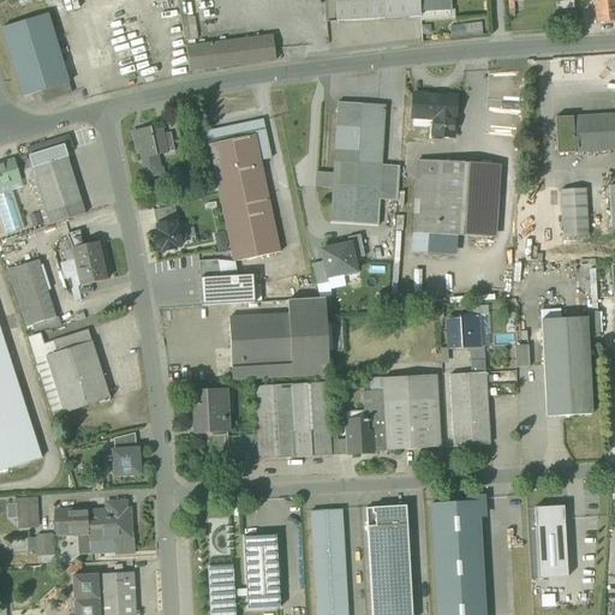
[(77,0),(60,0),(63,11),(79,7),(77,0)]
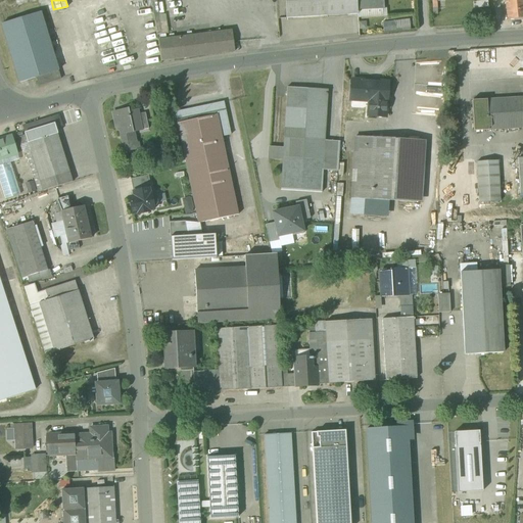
[(357,10),(355,0),(284,0),(286,18),(358,14),(357,10)]
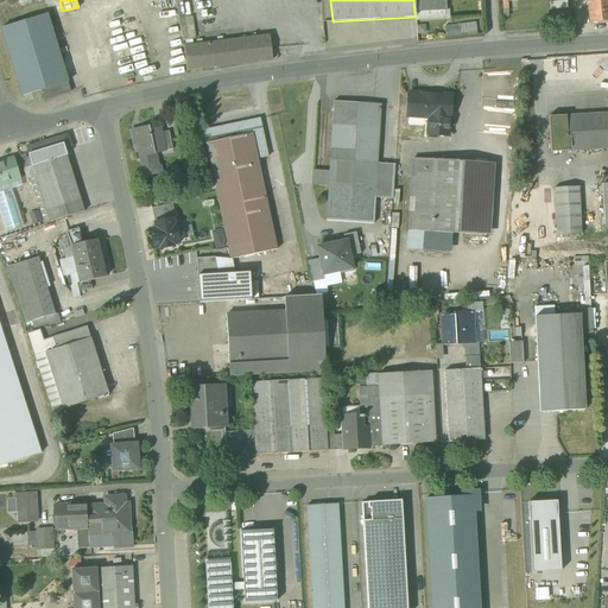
[(444,19),(444,10),(445,10),(444,0),(413,0),(415,12),(416,17),(416,20),(444,19)]
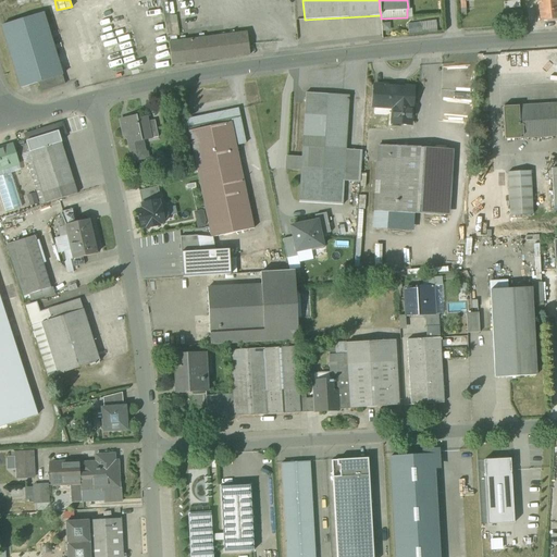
[(459,0),(461,16),(469,16),(469,9),(473,9),(472,0),(459,0)]
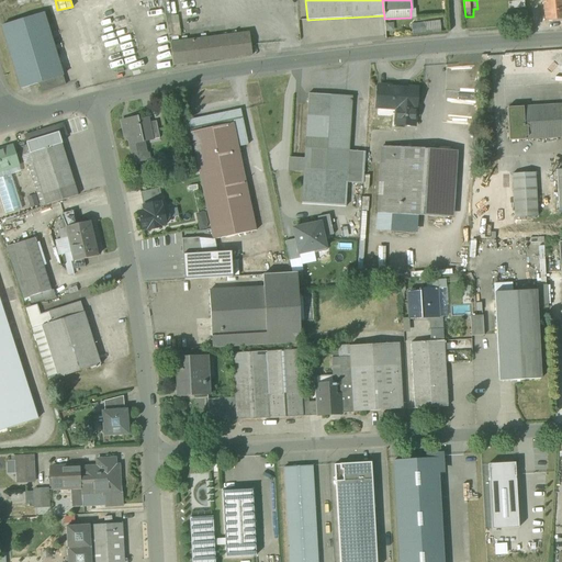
[(561,0),(542,0),(544,22),(561,20),(561,0)]
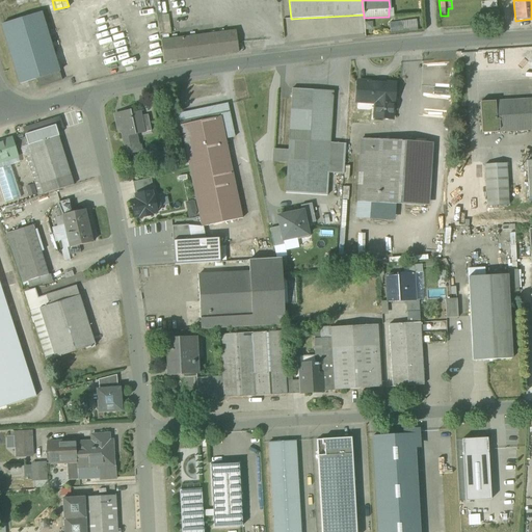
[(59,72),(41,12),(1,25),(20,84),(37,79),(40,87),(61,80),(59,72)]
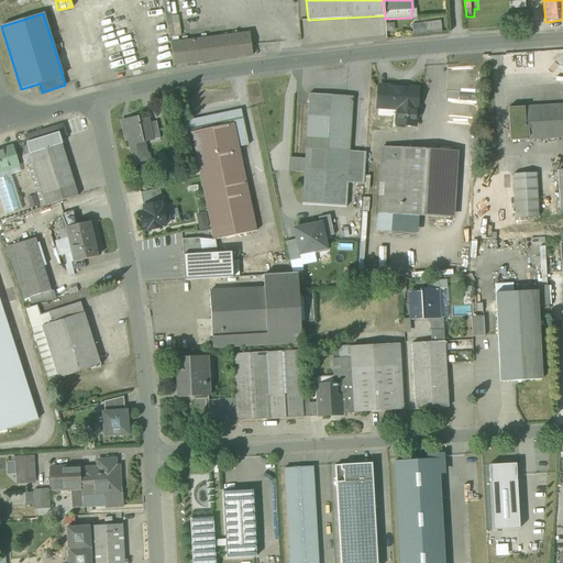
[(440,21),(424,22),(426,33),(441,32),(440,21)]
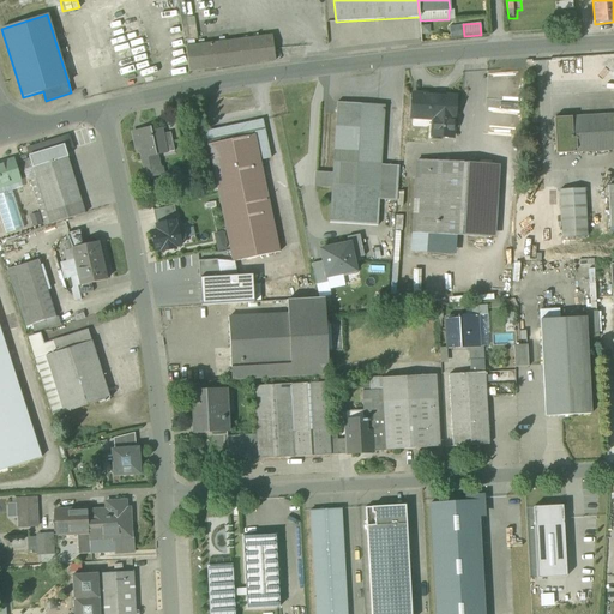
[(450,37),(464,36),(463,24),(449,26),(450,37)]
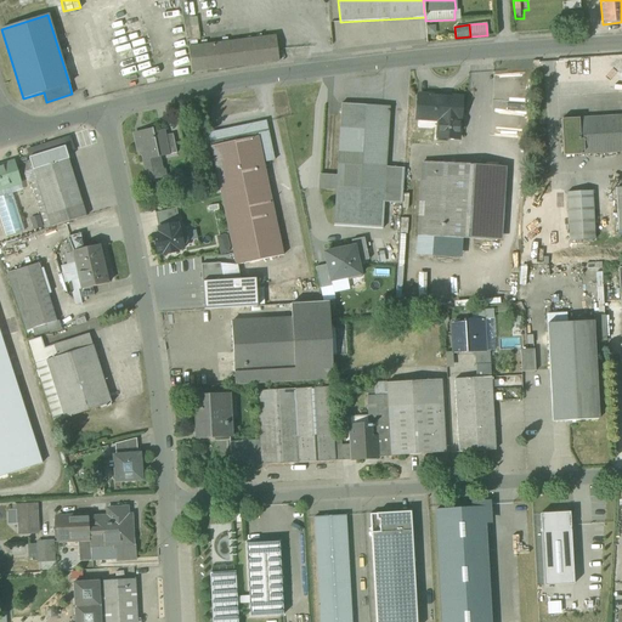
[(188,47),(191,73),(192,73),(192,72),(280,61),(276,37),(188,47)]
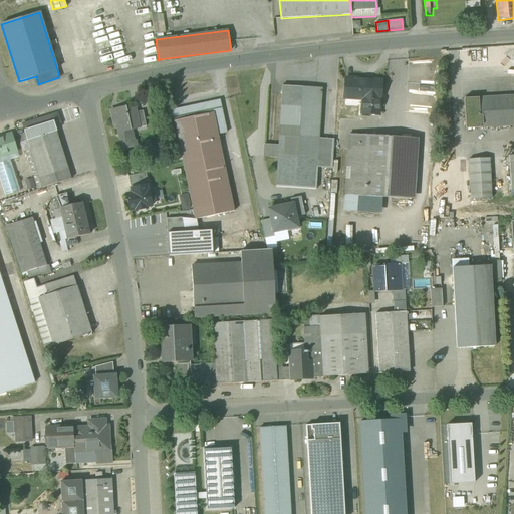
[(361,114),(378,115),(380,81),(352,79),(350,99),(362,100),(366,100),(366,107),(362,106),(361,114)]
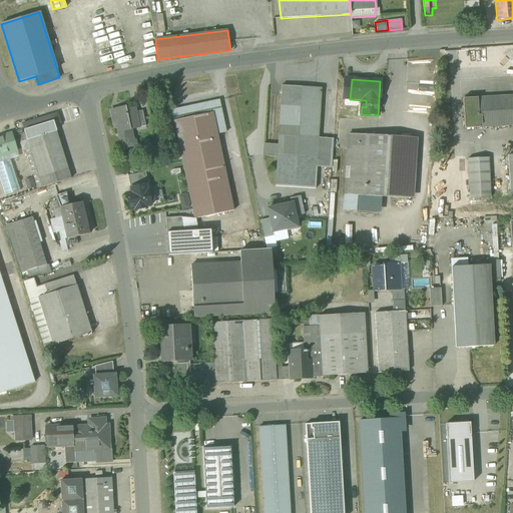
[(282,85),(278,146),(264,145),(263,155),(277,156),(276,186),(315,189),(317,167),(316,167),(317,159),(319,138),(322,88),(282,85)]
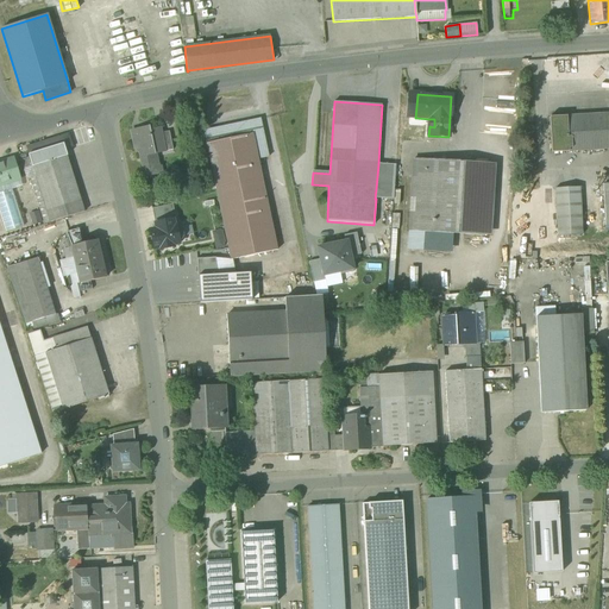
[(608,113),(566,115),(569,152),(608,149),(608,113)]
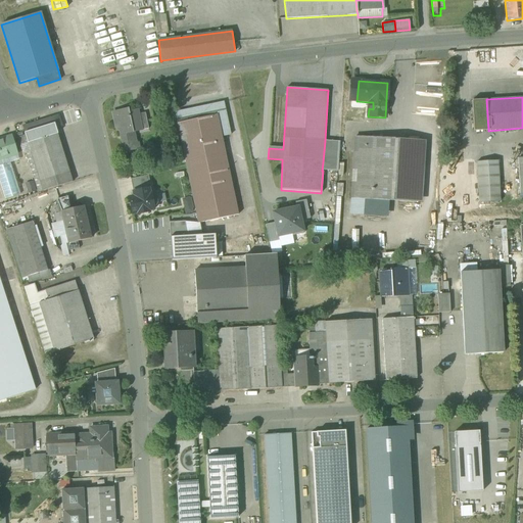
[(471,100),(473,132),(488,131),(486,99),(471,100)]
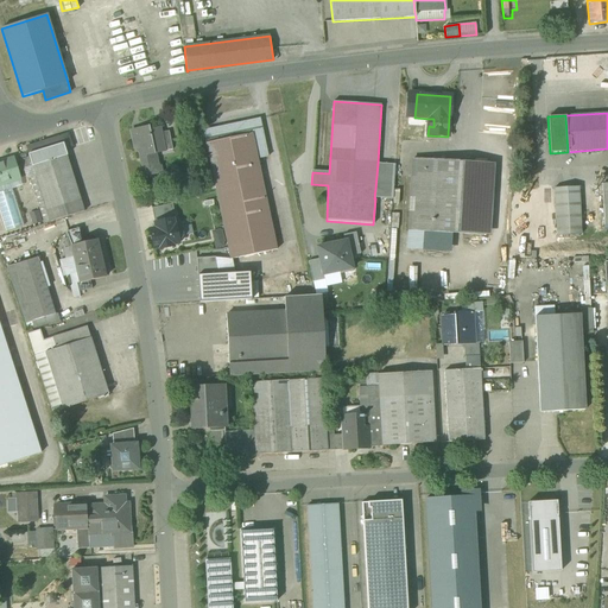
[(206,144),(230,259),(232,259),(277,249),(258,160),(268,158),(260,119),(203,131),(206,144)]
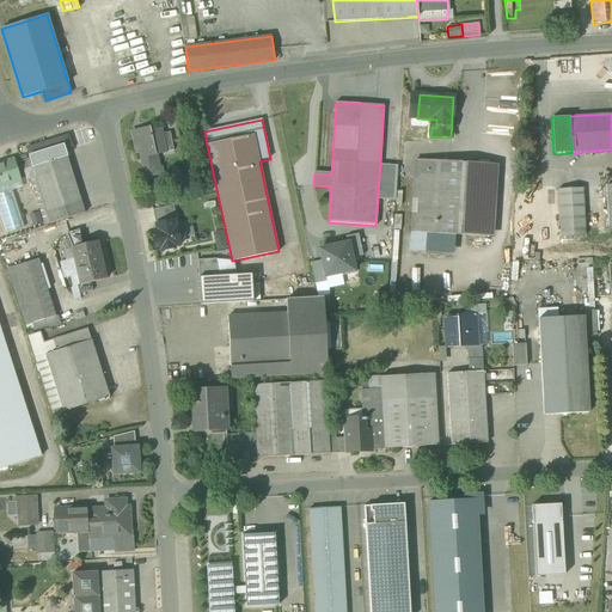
[(141,153),(147,177),(163,173),(161,166),(159,167),(154,150),(164,147),(165,152),(166,152),(161,134),(160,128),(151,130),(150,127),(140,129),(141,133),(133,134),(136,150),(141,153)]
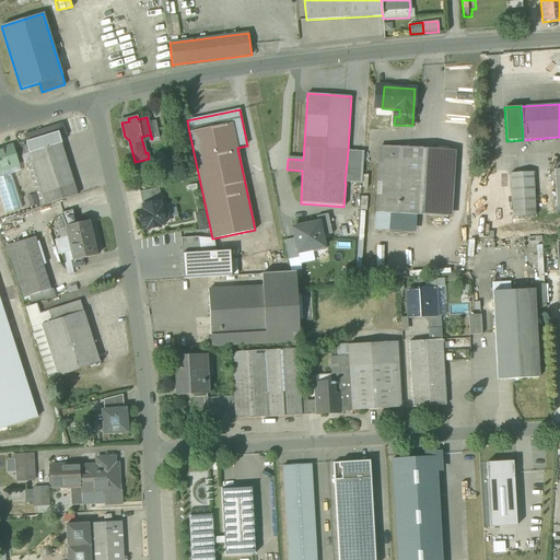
[(148,123),(152,139),(159,137),(155,120),(148,123)]
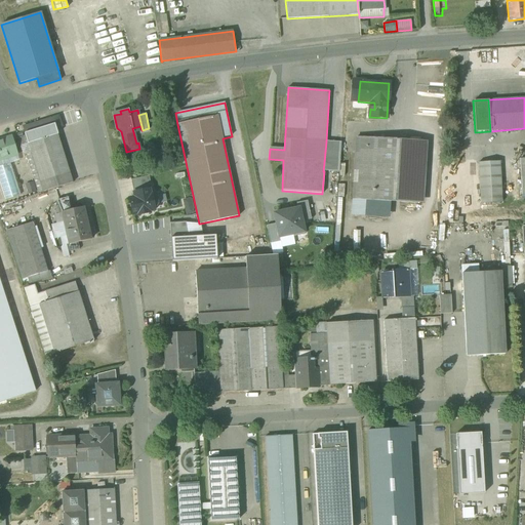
[(24,130),(25,133),(54,124),(56,129),(63,127),(59,115),(27,125),(24,130)]
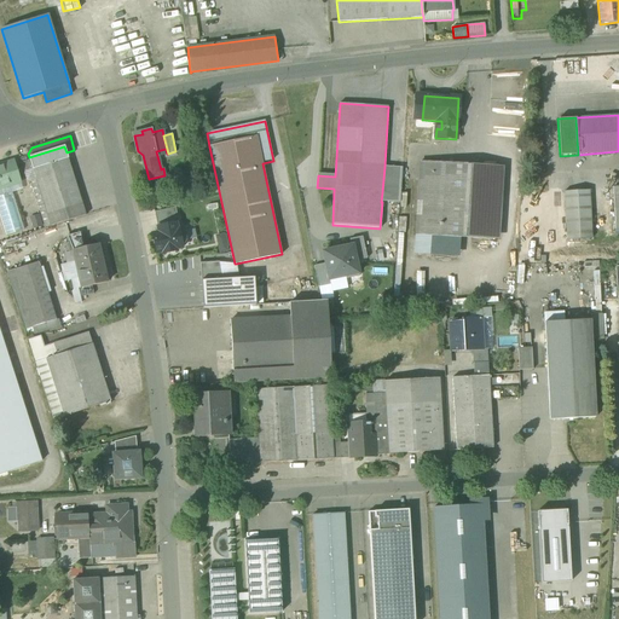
[(82,204),(68,158),(67,152),(64,146),(29,157),(33,169),(36,179),(47,215),(82,204)]
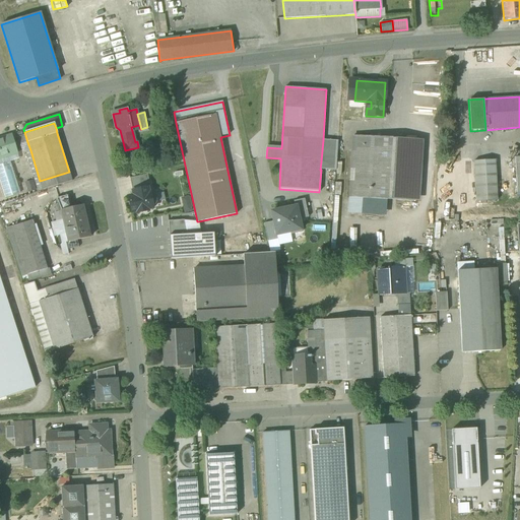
[(386,199),(413,201),(416,139),(353,136),(350,197),(362,198),(386,199)]
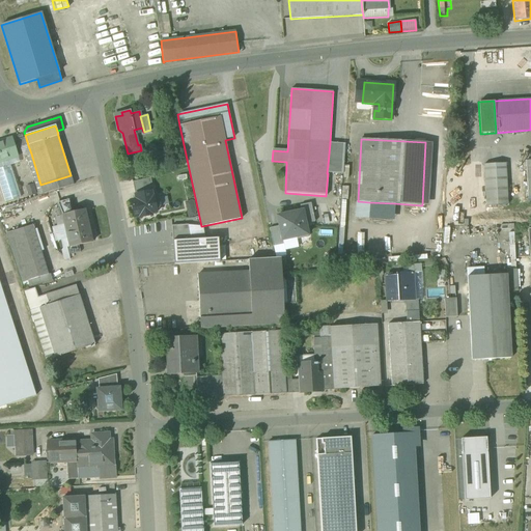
[(0,159),(1,161),(17,157),(11,140),(0,143),(0,159)]
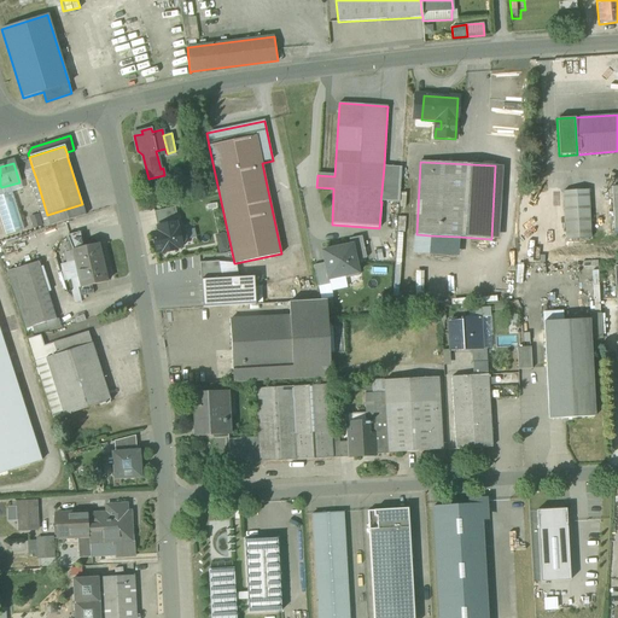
[(382,202),(400,203),(401,168),(384,167),(382,192),(380,202),(382,202)]
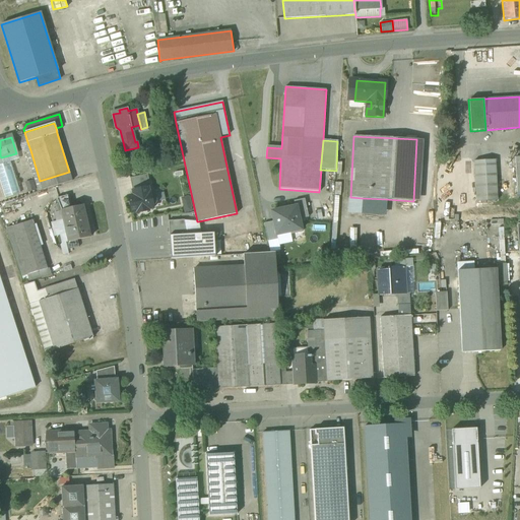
[(38,191),(43,190),(30,150),(25,152),(38,191)]
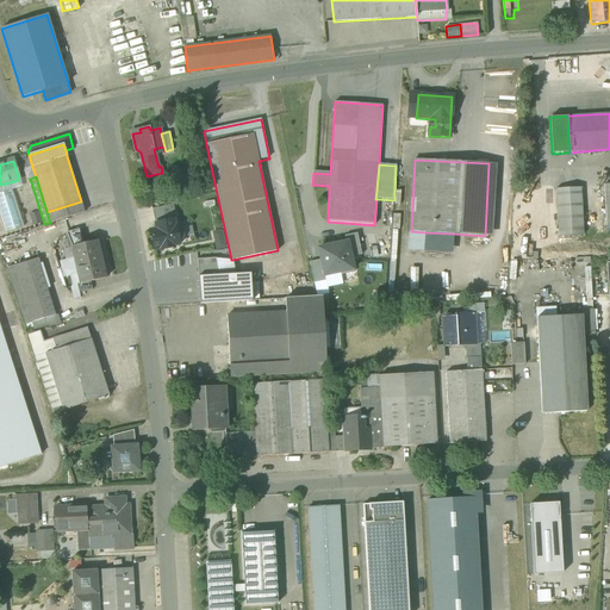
[(0,182),(0,192),(12,188),(22,186),(19,180),(1,185),(0,182)]
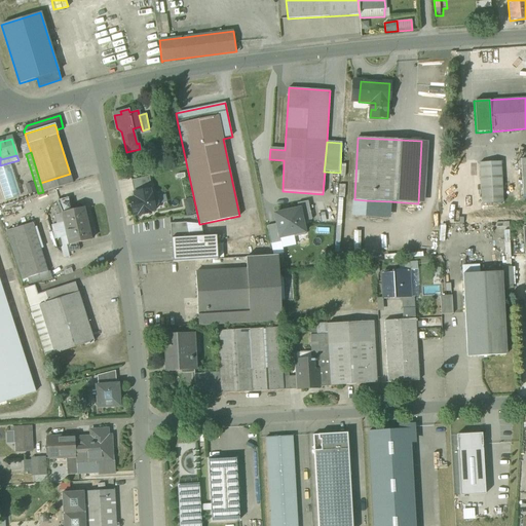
[(480,162),(482,203),(502,202),(500,161),(480,162)]
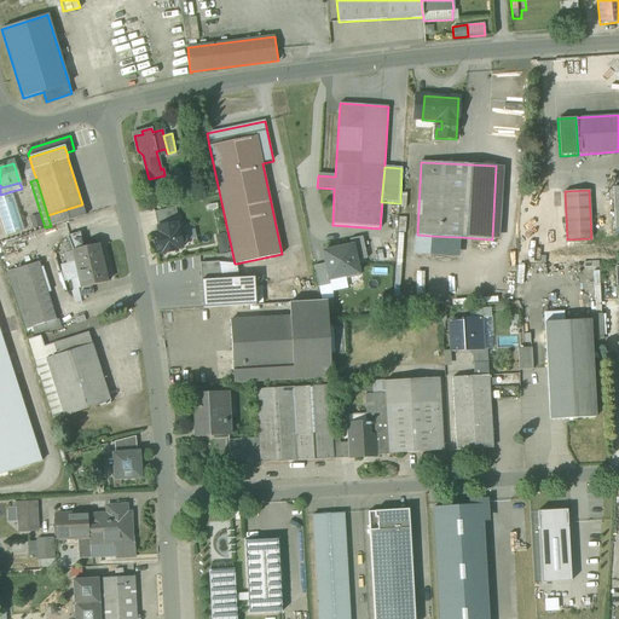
[(12,191),(0,195),(0,217),(6,235),(24,229),(12,191)]
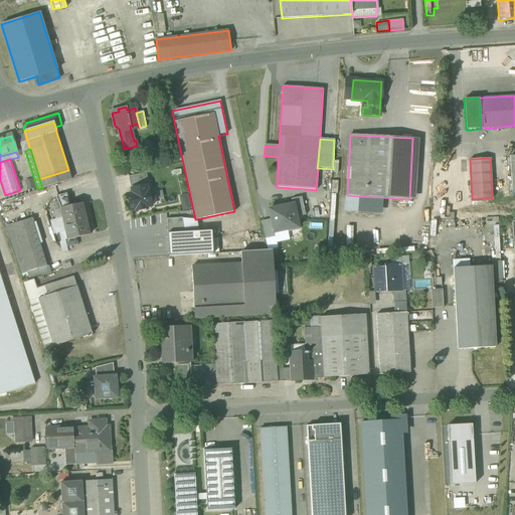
[(39,179),(42,188),(70,179),(68,170),(39,179)]
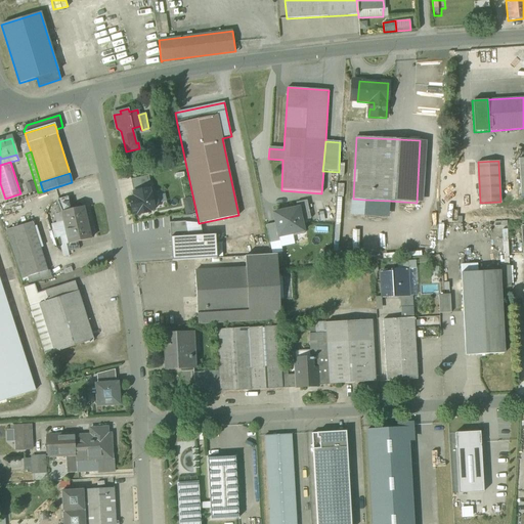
[(149,189),(151,188),(148,176),(131,179),(133,191),(148,188),(149,189)]
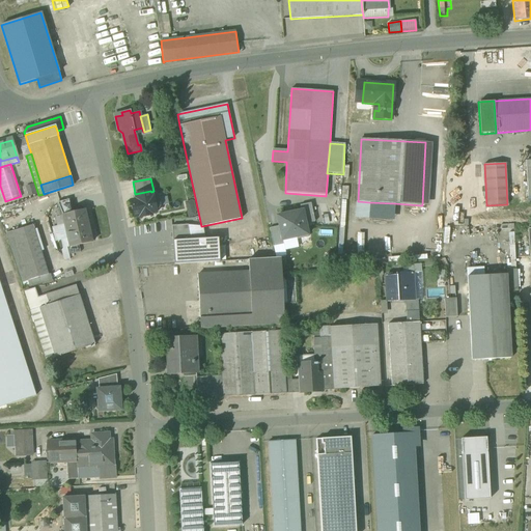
[(151,196),(151,192),(150,191),(135,194),(135,197),(134,199),(131,200),(134,217),(139,216),(139,218),(151,215),(151,214),(157,213),(156,210),(157,208),(159,205),(158,201),(155,199),(154,199),(152,196),(151,196)]
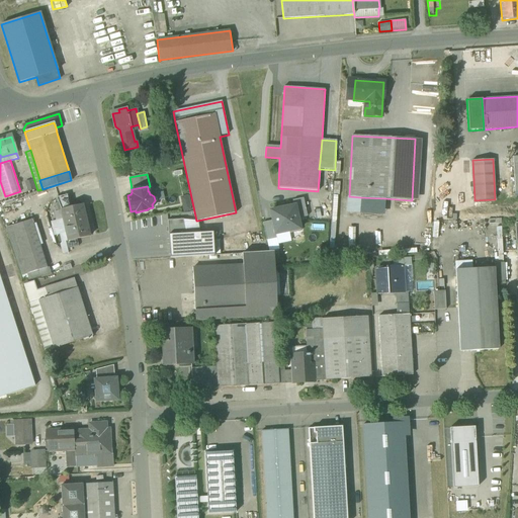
[(188,194),(179,196),(184,212),(192,210),(188,194)]
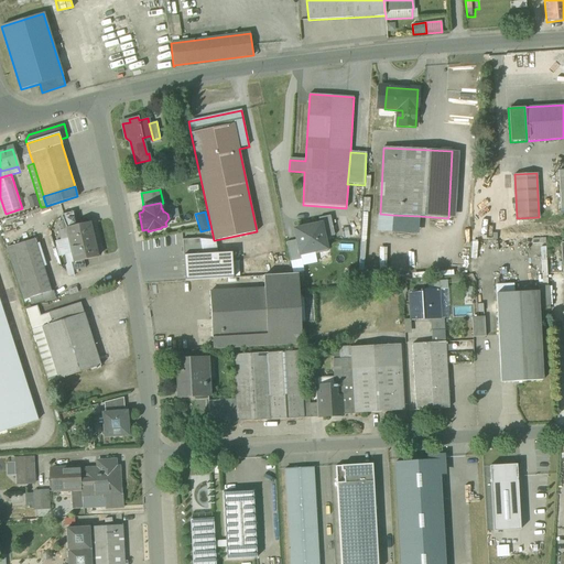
[(419,216),(392,215),(391,232),(419,234),(419,216)]
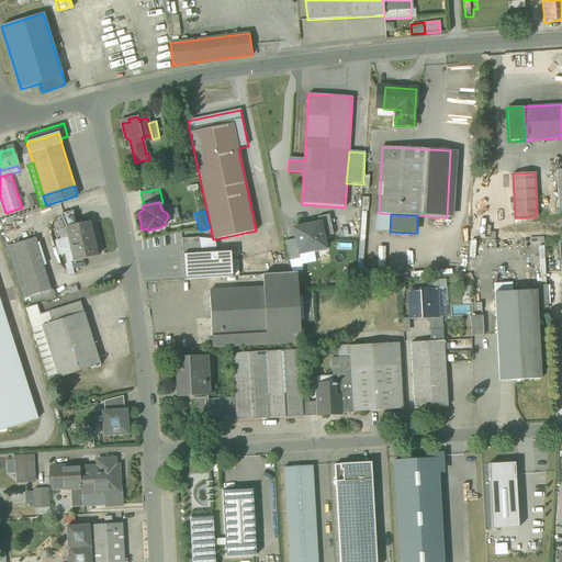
[(323,237),(333,235),(328,215),(317,217),(318,223),(319,223),(323,237)]
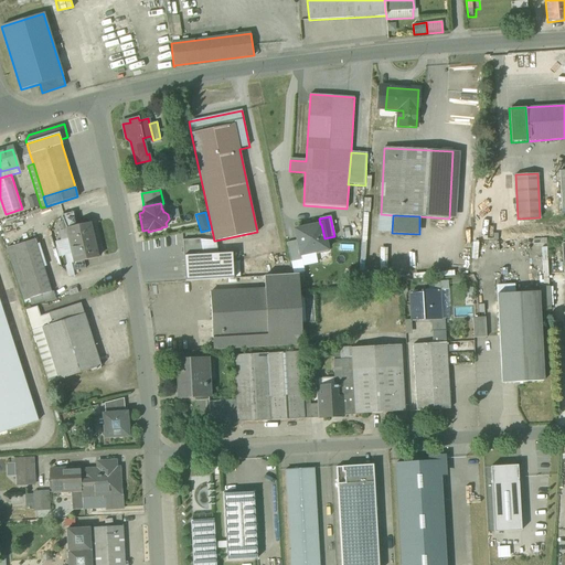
[(60,221),(62,228),(63,228),(68,227),(68,226),(75,225),(73,217),(62,221),(60,221)]
